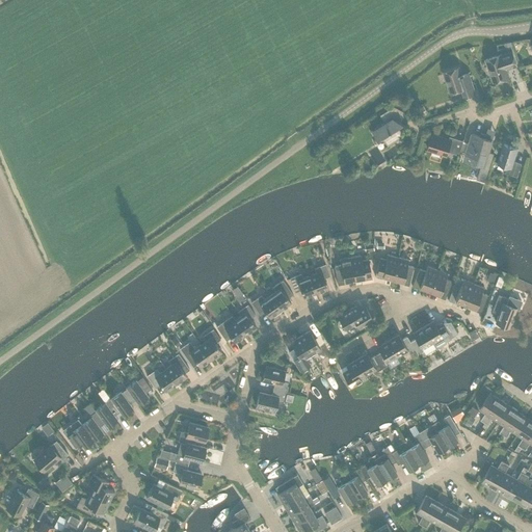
[(516,65),(512,52),(502,55),(501,54),(485,59),(494,83),(509,78),(506,69),(516,65)]
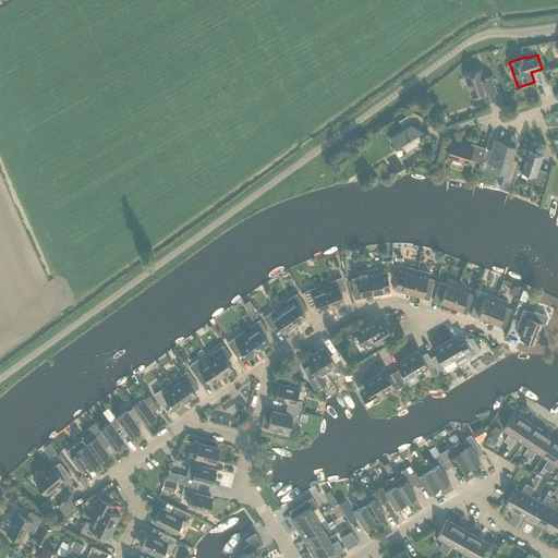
[(484,79),(481,70),(465,75),(472,97),(484,94),(486,102),(498,98),(492,76),(484,79)]
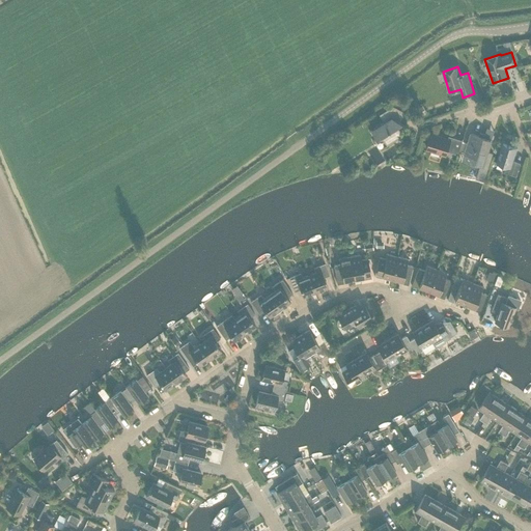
[(387,145),(403,135),(398,127),(406,113),(393,106),(393,107),(380,115),(384,122),(371,131),(378,139),(382,137),(387,145)]
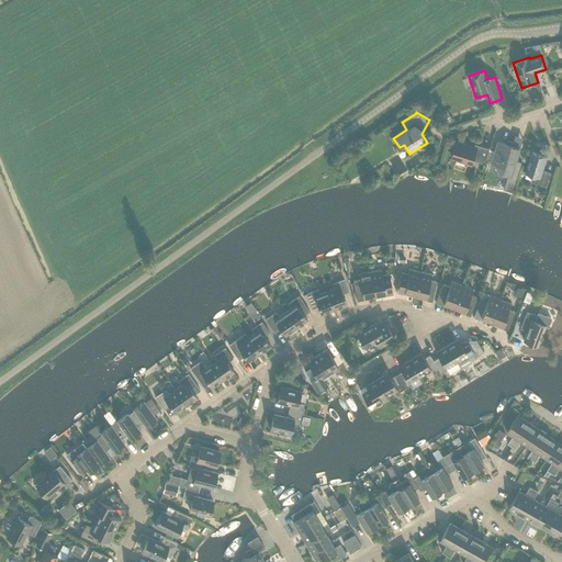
[(457,142),(451,158),(472,165),(473,160),(484,164),(483,166),(484,166),(485,161),(489,152),(490,147),(489,149),(474,144),(473,147),(457,142)]
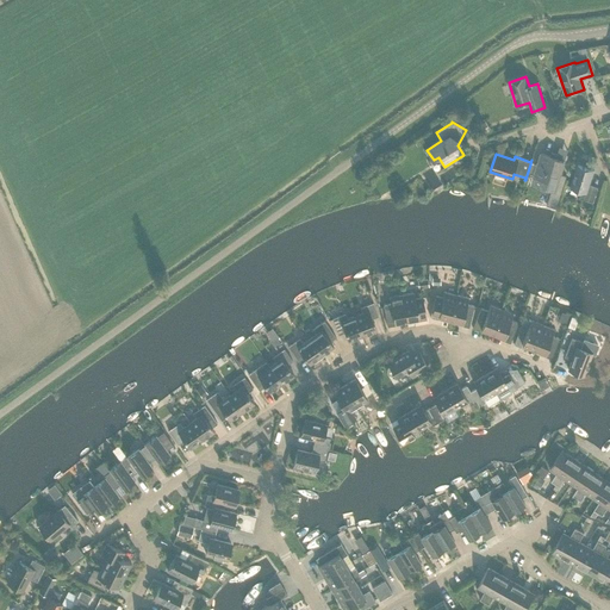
[(530,165),(527,175),(548,182),(546,187),(554,191),(564,161),(541,154),(537,167),(530,165)]
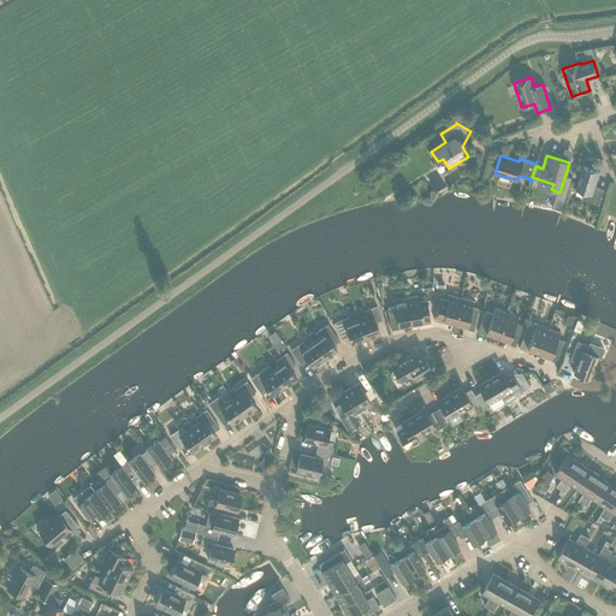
[(599,205),(604,190),(594,187),(599,172),(584,166),(576,189),(587,193),(585,200),(599,205)]
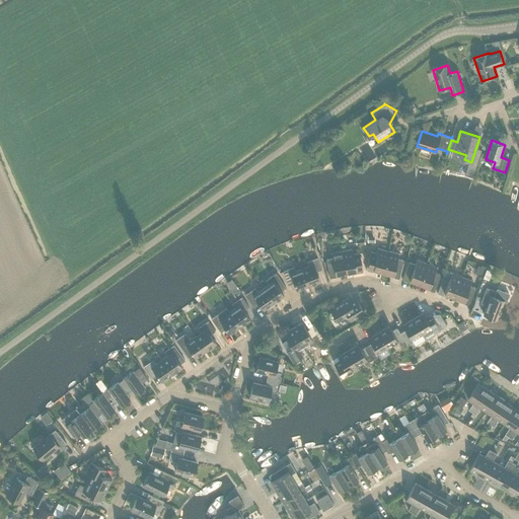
[(468,163),(465,174),(473,177),(476,165),(468,163)]
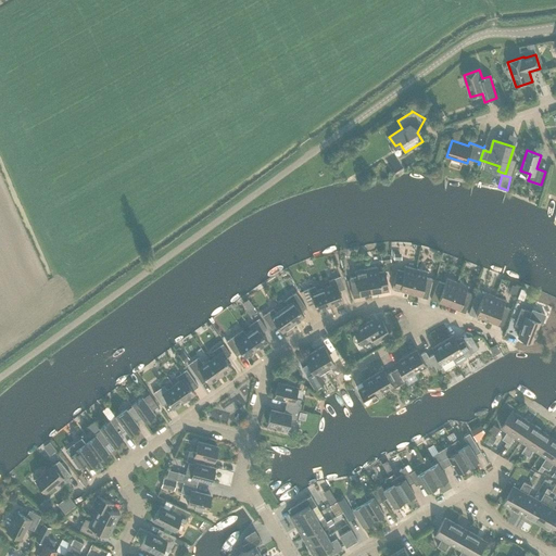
[(409,291),(416,268),(405,266),(403,272),(396,269),(392,289),(399,291),(400,288),(409,291)]
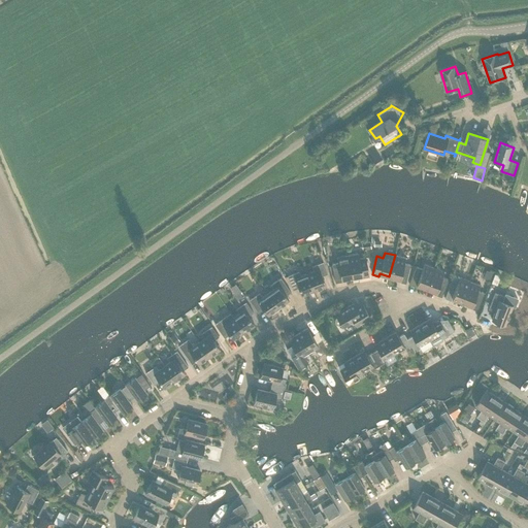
[(348,256),(352,276),(361,275),(362,277),(369,276),(365,258),(359,259),(358,254),(348,256)]
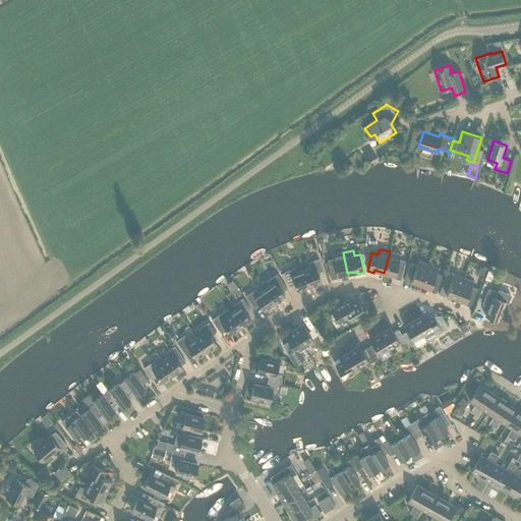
[(390,251),(384,273),(394,275),(393,278),(400,280),(405,262),(399,259),(400,254),(390,251)]
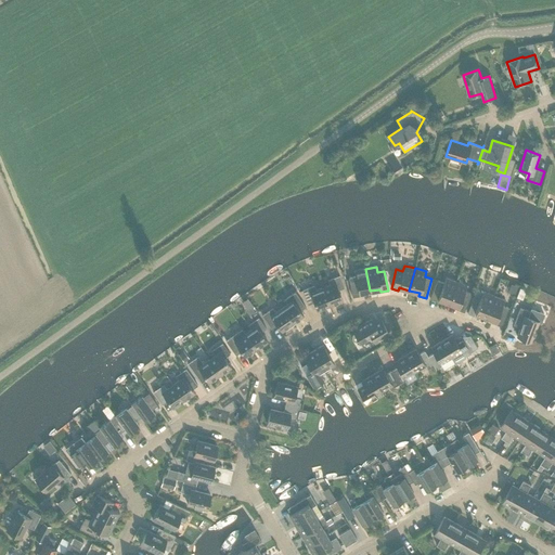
[(359,293),(370,291),(365,269),(353,271),(355,276),(348,278),(352,297),(359,296),(359,293)]
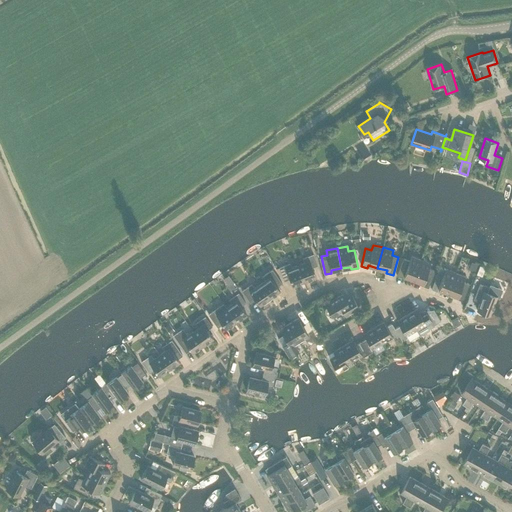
[(298,265),(304,282),(316,278),(312,268),(317,265),(313,254),(302,258),(304,263),(298,265)]
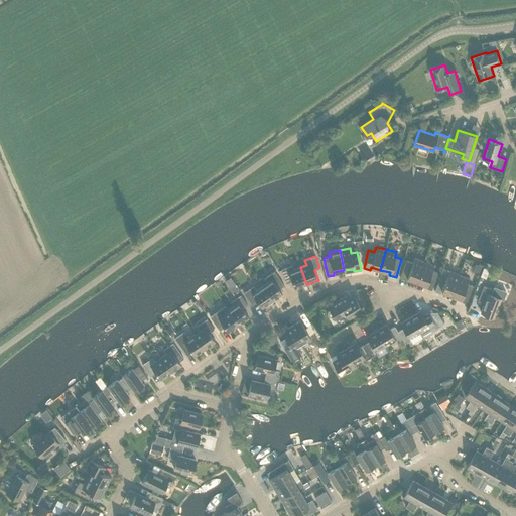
[(416,281),(423,262),(414,258),(412,263),(406,261),(399,278),(406,280),(407,278),(416,281)]
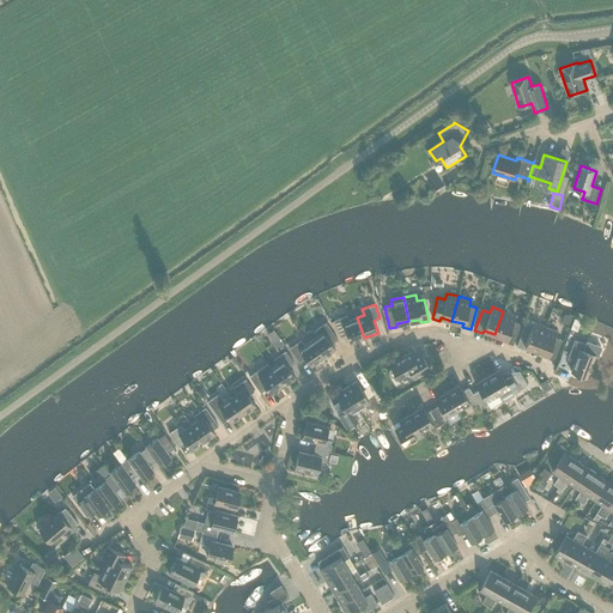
[(503,311),(495,334),(505,339),(504,341),(513,345),(520,325),(513,321),(515,315),(503,311)]
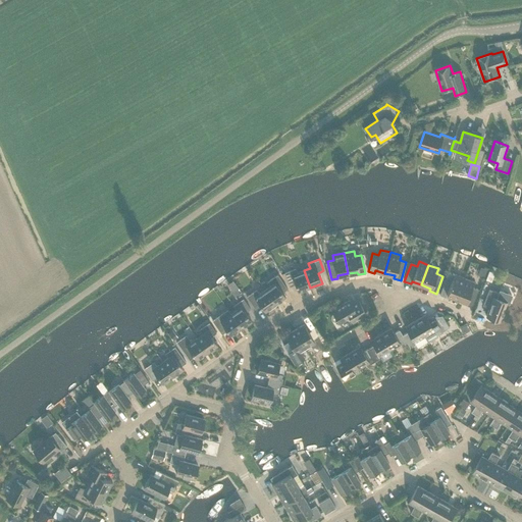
[(310,288),(304,270),(297,273),(295,268),(284,273),(290,286),(296,283),(299,293),(310,288)]
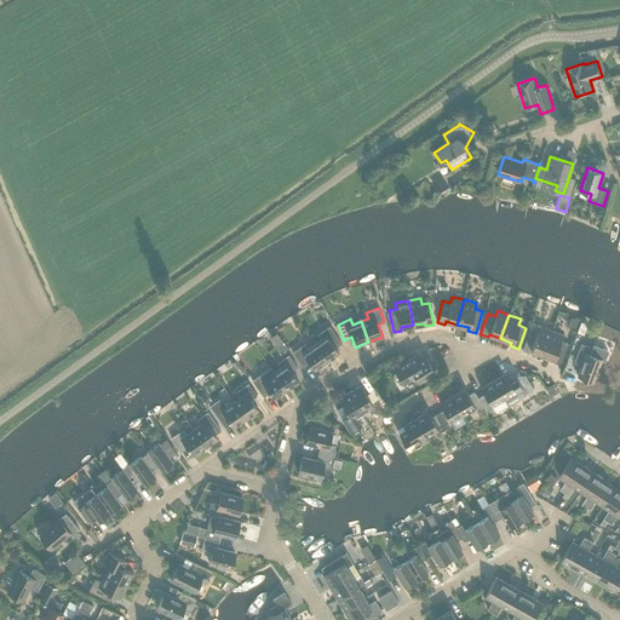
[(581,321),(577,332),(583,334),(587,323),(581,321)]
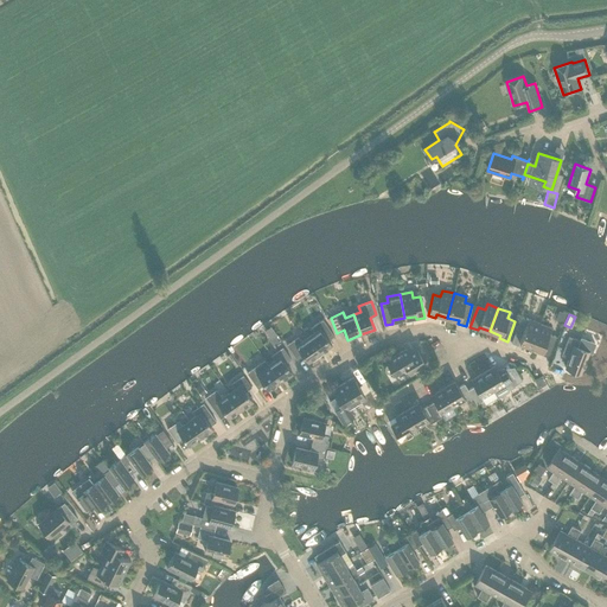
[(308,337),(320,355),(332,346),(327,340),(333,336),(323,319),(311,327),(314,332),(308,337)]
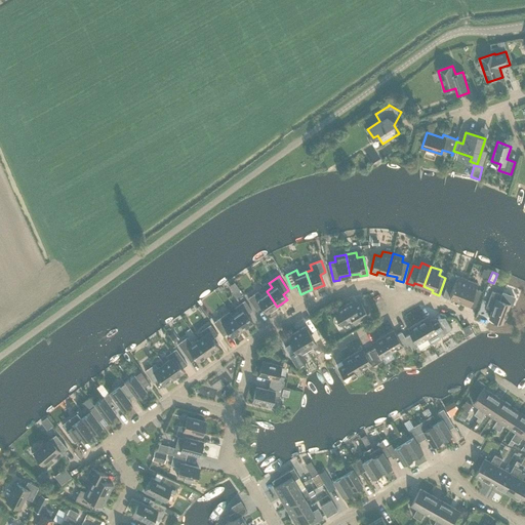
[(458,300),(467,280),(456,276),(454,281),(449,279),(442,296),(448,298),(449,296),(458,300)]
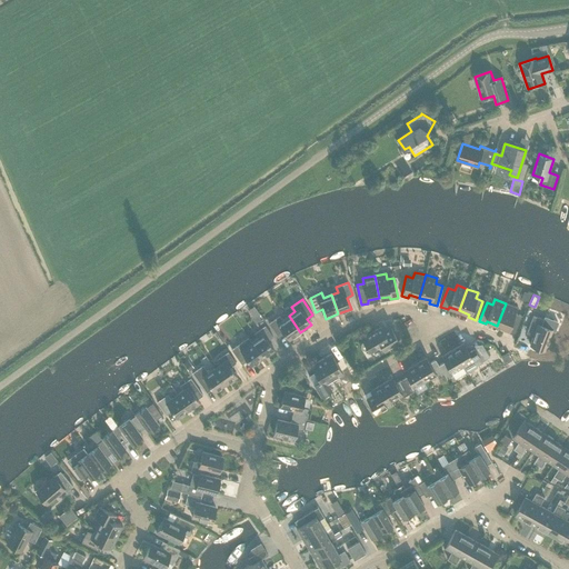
[(506,303),(497,326),(508,329),(507,331),(513,335),(521,316),(515,312),(517,308),(506,303)]
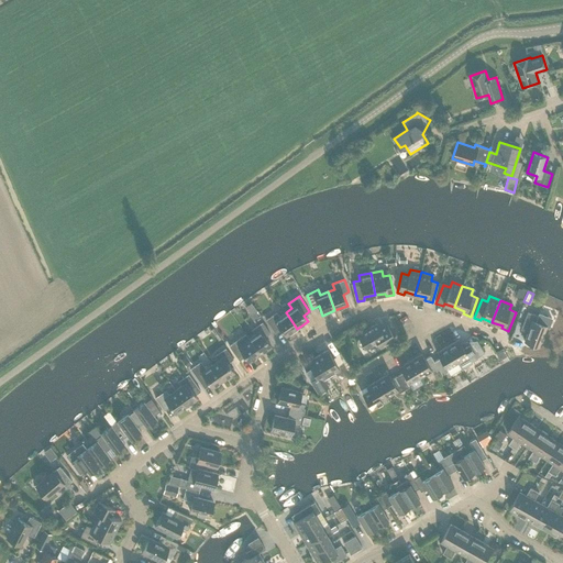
[(527,311),(521,326),(529,329),(523,341),(538,346),(547,326),(549,327),(552,318),(539,312),(538,316),(527,311)]
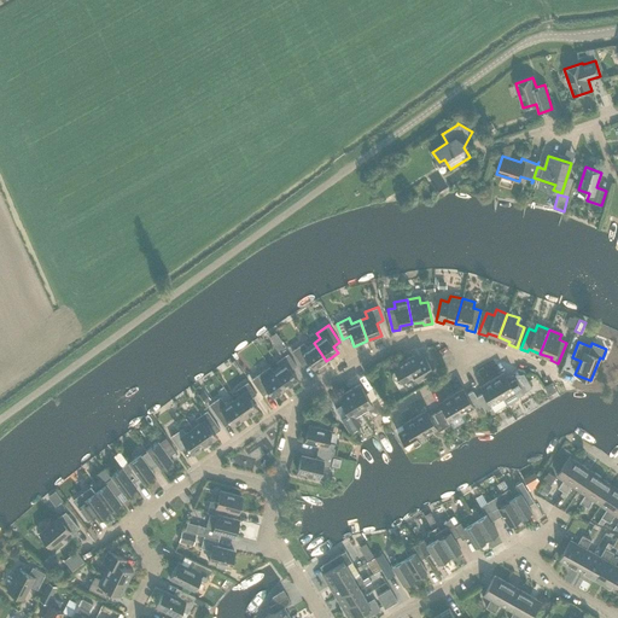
[(326,361),(314,343),(307,348),(303,343),(291,351),(302,365),(308,361),(314,369),(326,361)]
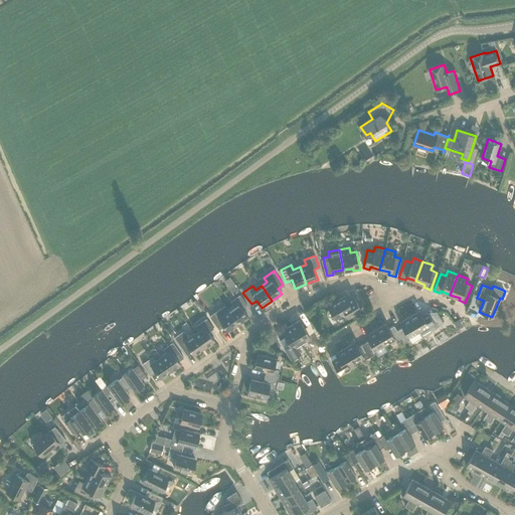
[(227,310),(237,324),(247,317),(241,308),(246,305),(239,295),(230,302),(233,306),(227,310)]
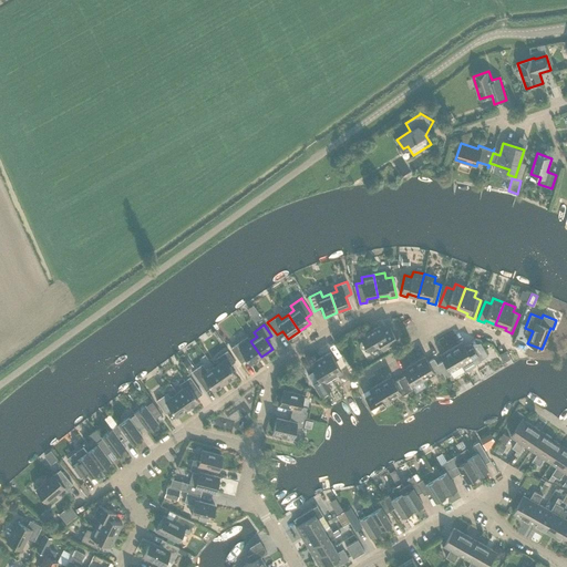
[(382,332),(379,326),(360,337),(362,340),(360,341),(360,342),(360,344),(360,346),(361,348),(362,349),(363,349),(364,349),(367,348),(369,351),(379,344),(382,350),(387,348),(398,341),(389,328),(382,332)]
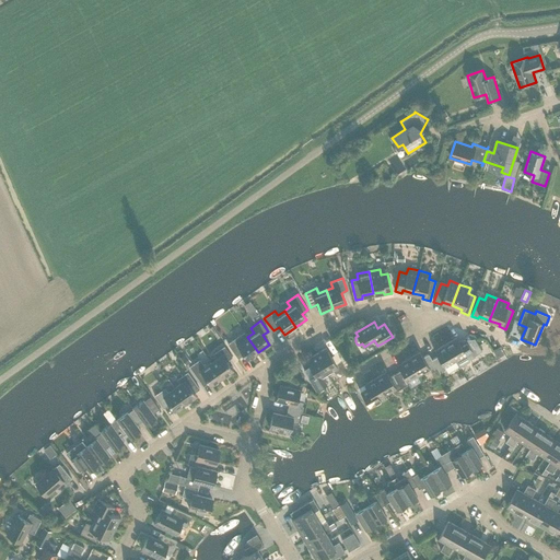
[(258,352),(247,337),(241,341),(238,336),(228,343),(237,358),(243,354),(247,360),(258,352)]
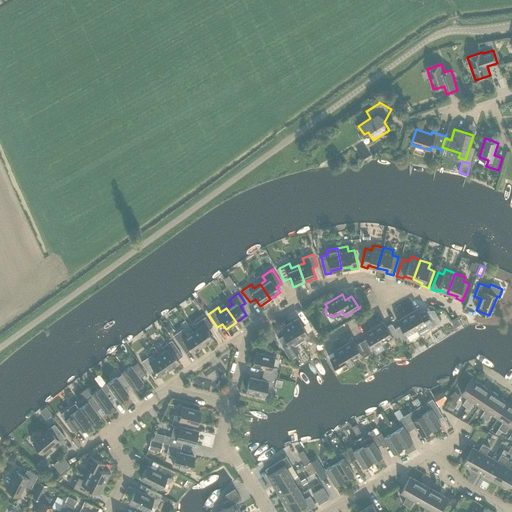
[(407,315),(416,330),(420,336),(429,331),(429,330),(434,326),(433,325),(437,322),(440,321),(433,310),(425,310),(420,314),(417,309),(407,315)]
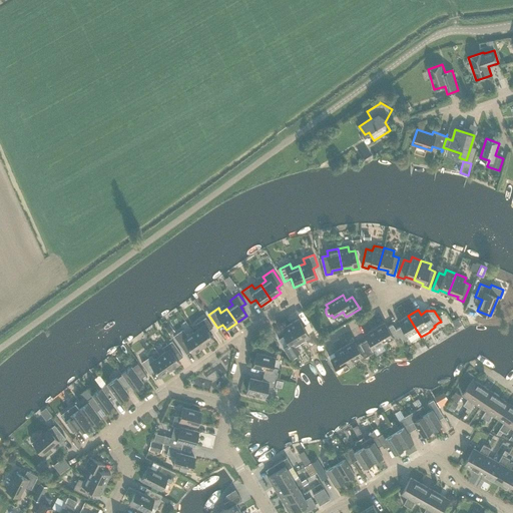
[(407,337),(417,331),(408,316),(398,322),(401,327),(395,330),(400,337),(399,337),(403,342),(408,339),(407,337)]
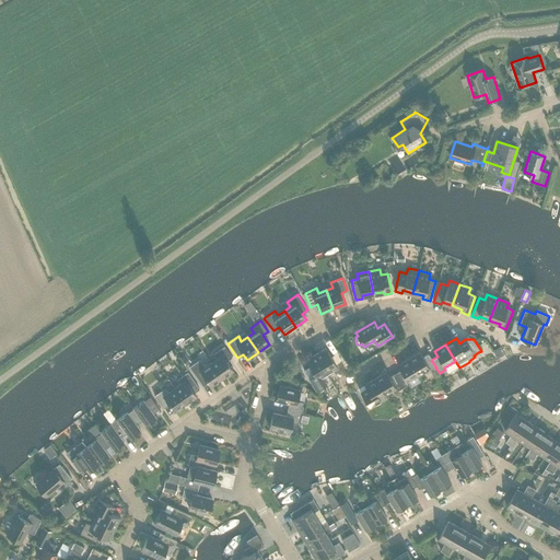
[(210,362),(222,378),(233,371),(226,361),(232,358),(224,347),(213,353),(217,358),(210,362)]
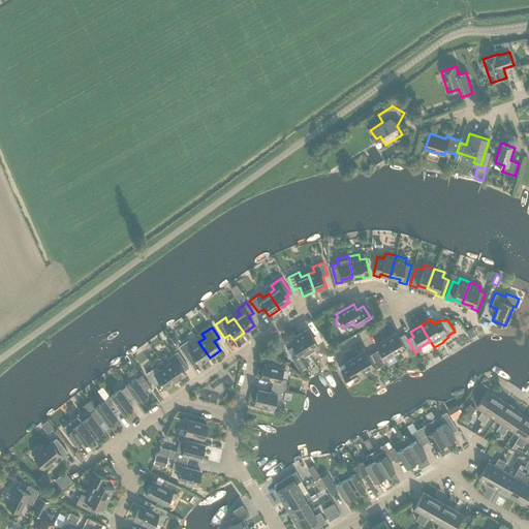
[(298,334),(309,353),(314,349),(318,356),(329,351),(322,340),(316,343),(308,329),(298,334)]
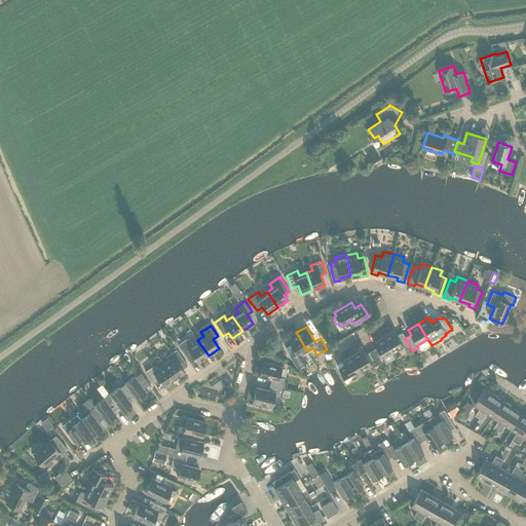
[(405,338),(402,332),(397,336),(393,331),(383,337),(392,352),(403,346),(404,348),(409,345),(410,345),(405,338)]
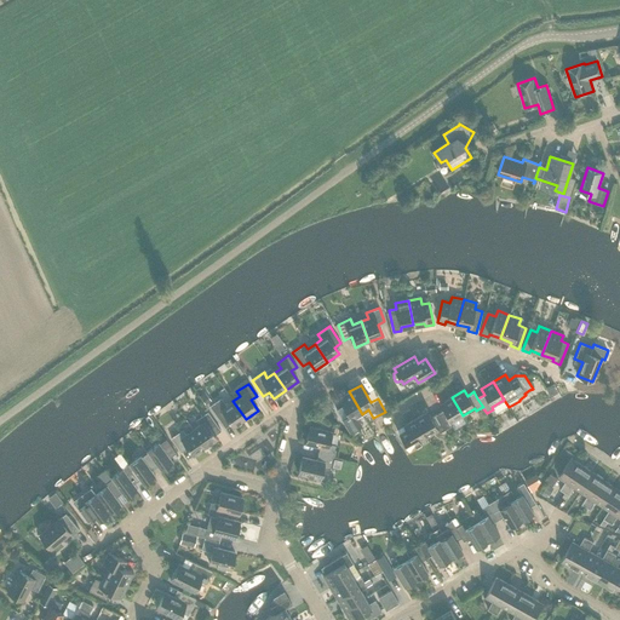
[(356,418),(362,414),(349,391),(338,399),(349,417),(342,420),(350,432),(361,425),(356,418)]
